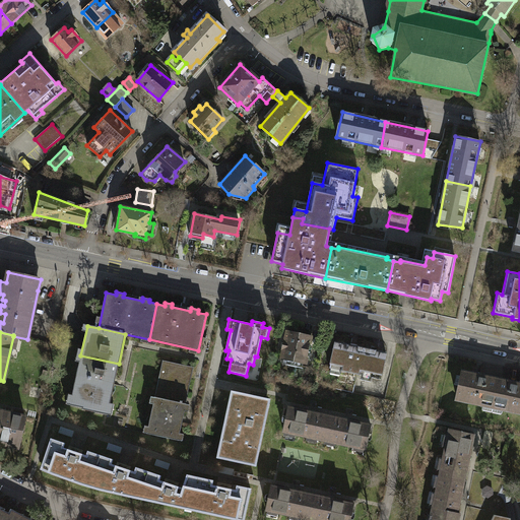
[(311,337),(287,332),(285,342),(284,341),(282,349),(284,349),(282,358),(306,363),(306,360),(308,361),(310,352),(308,351),(311,337)]
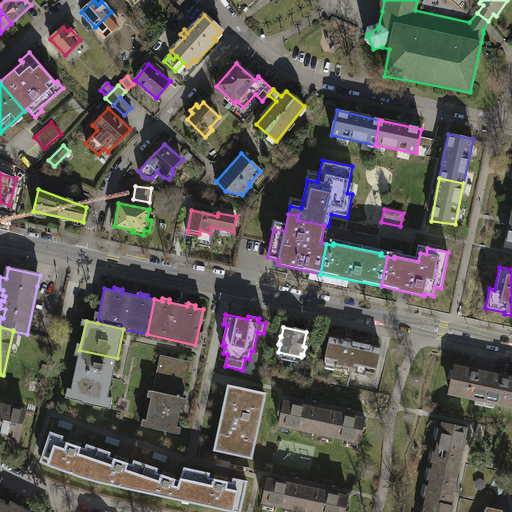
[(381,348),(330,337),(325,363),(375,374),(381,348)]
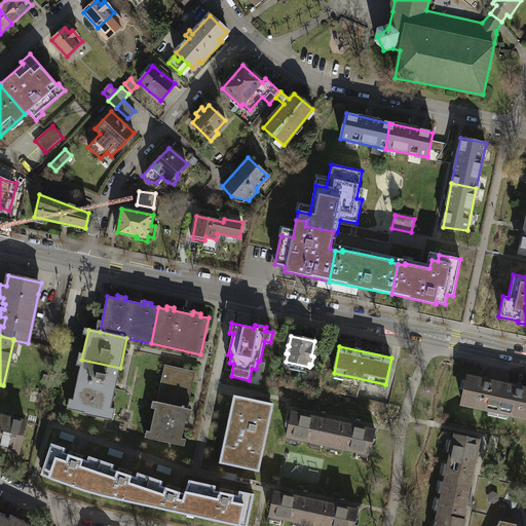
[(109,420),(120,368),(81,360),(71,410),(83,413),(83,414),(109,420)]
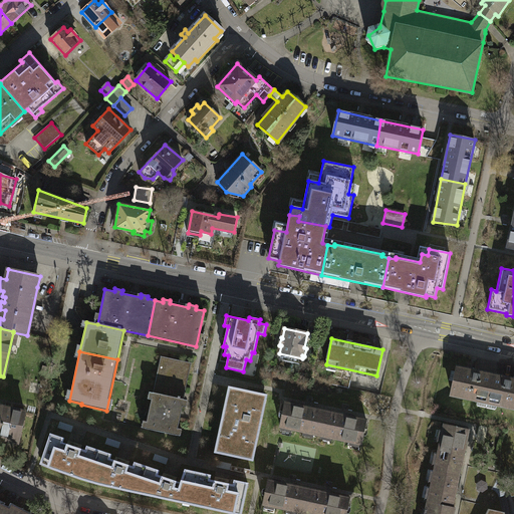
[(153,393),(184,400),(185,395),(192,362),(161,356),(153,393)]
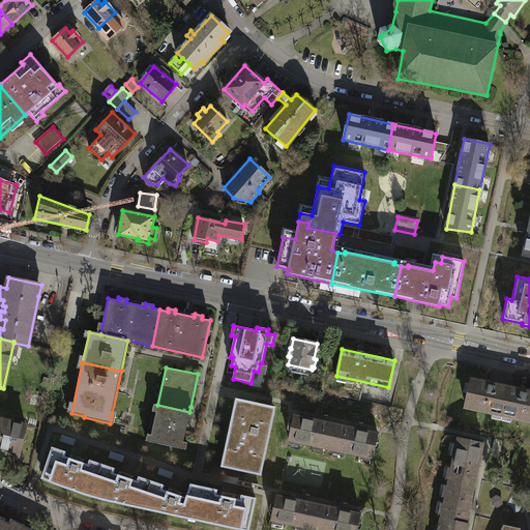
[(315,375),(308,373),(306,383),(313,384),(315,375)]
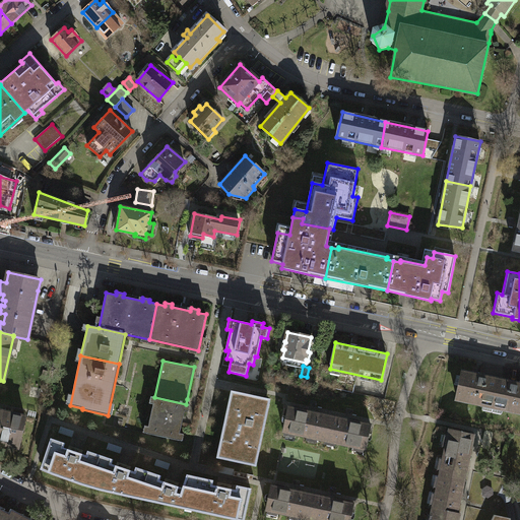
[(457,398),(494,406),(498,380),(462,372),(457,398)]
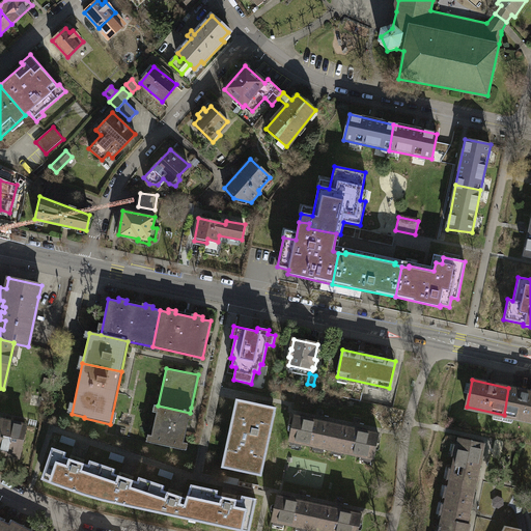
[(530,392),(508,388),(504,415),(530,420),(530,392)]
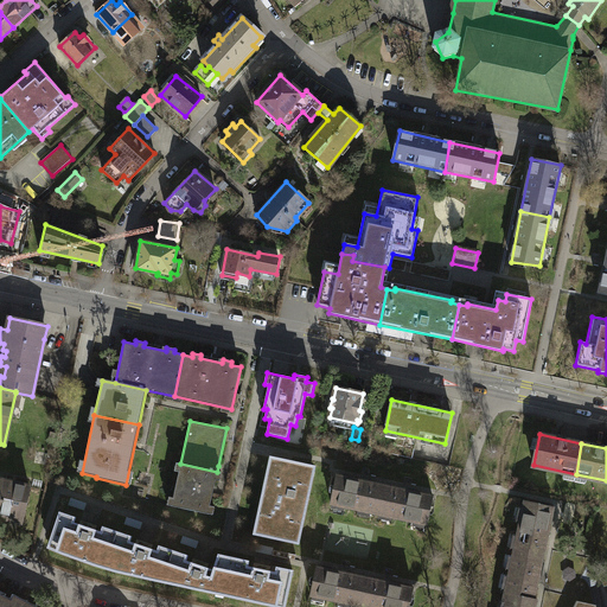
[(308,466),(270,458),(256,524),(263,526),(261,536),(292,542),(294,532),(301,534),(313,477),(306,474),(308,466)]
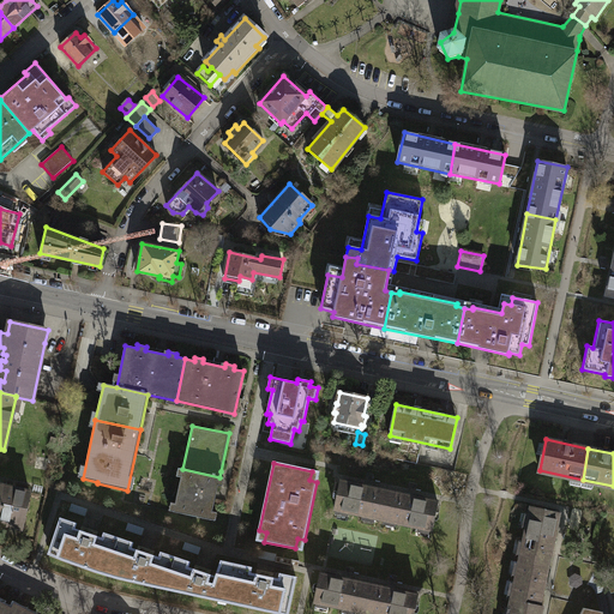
[(211,521),(220,477),(182,469),(174,512),(211,521)]
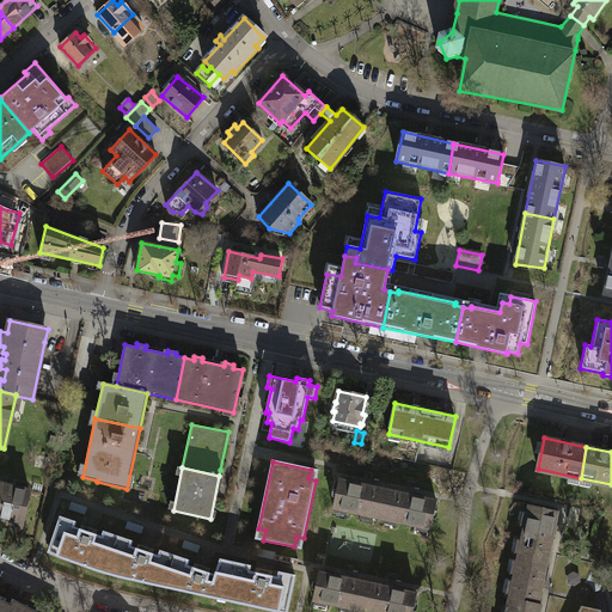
[(380,503),(383,489),(371,487),(371,485),(363,484),(340,479),(334,508),(384,519),(387,505),(380,503)]
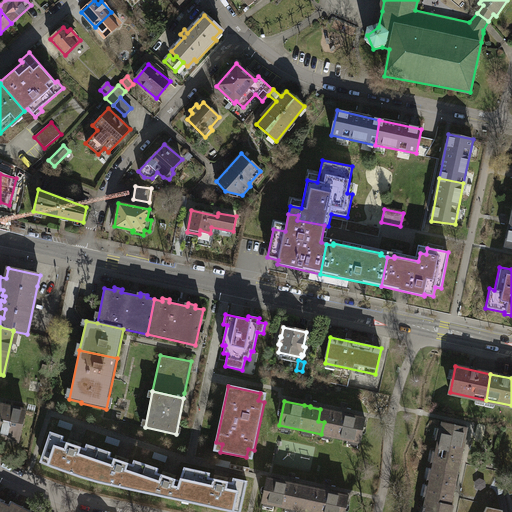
[(25,410),(0,404),(0,433),(19,438),(25,410)]
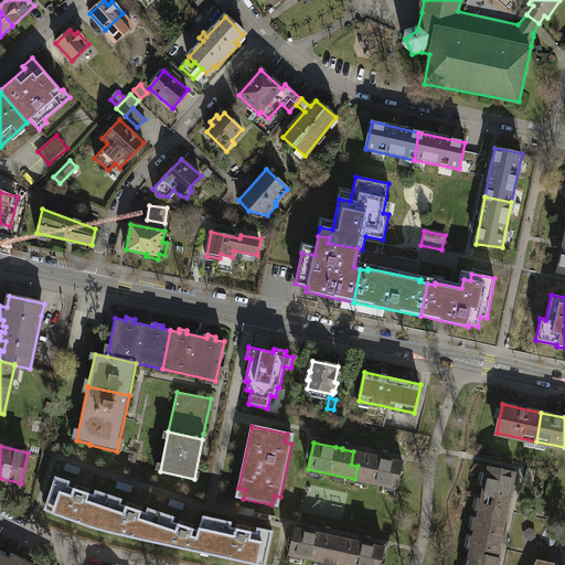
[(374,456),(353,451),(351,465),(358,466),(354,479),(397,489),(403,462),(381,457),(382,457),(374,455),(374,456)]
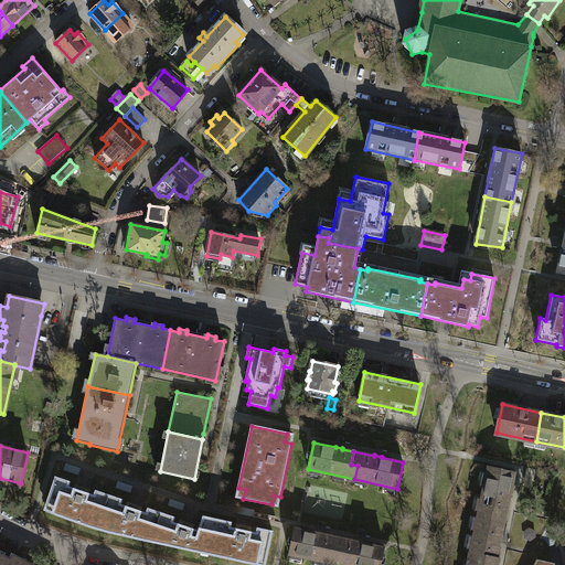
[(489,466),(479,510),(492,512),(491,518),(504,520),(514,471),(489,466)]
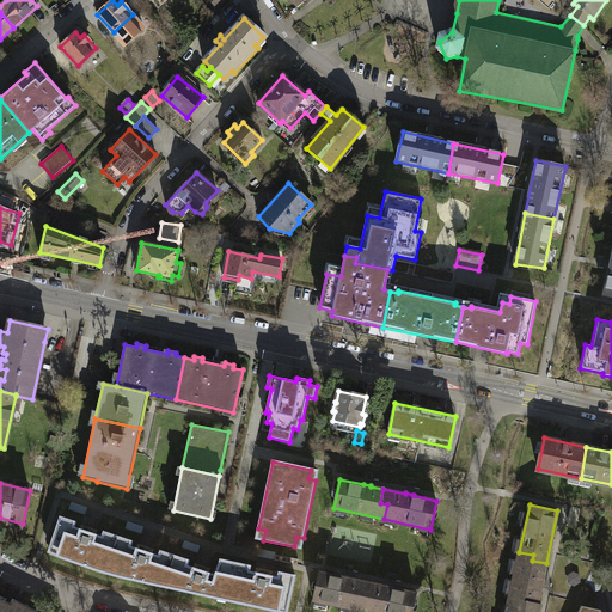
[(98,570),(106,573),(109,565),(118,537),(104,532),(102,537),(74,527),(75,522),(61,518),(50,545),(62,550),(61,557),(98,570)]
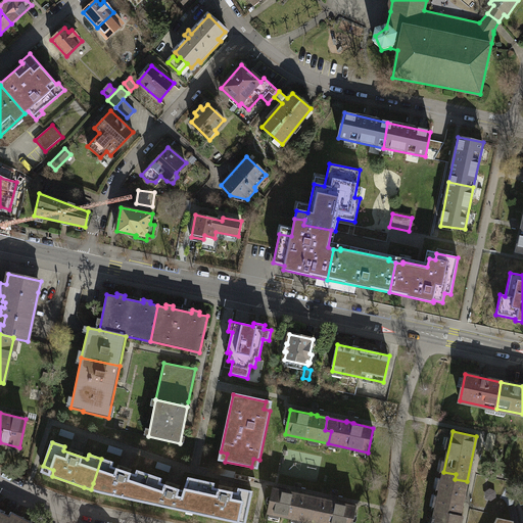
[(113,463),(101,459),(93,483),(91,489),(100,492),(141,502),(149,475),(137,471),(136,475),(111,467),(113,463)]
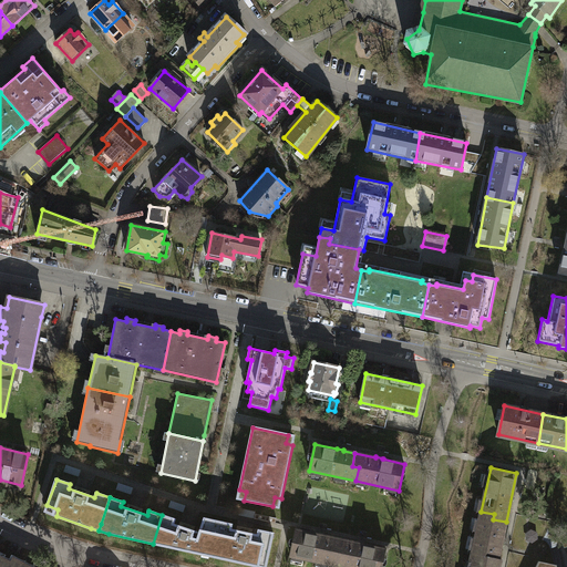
[(494,514),(481,512),(471,560),(473,562),(486,564),(487,556),(498,558),(506,522),(493,519),(494,514)]
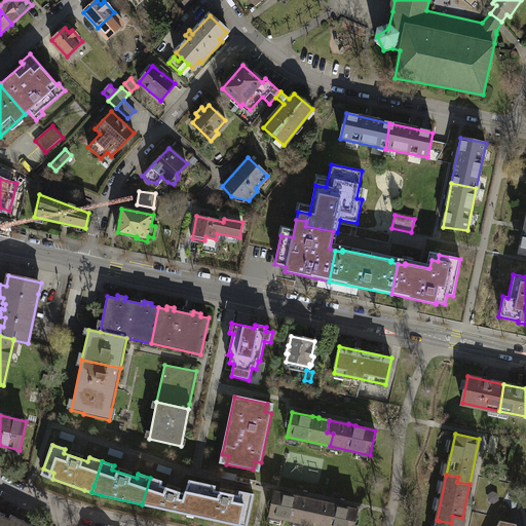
[(162,482),(150,478),(142,504),(195,516),(202,484),(190,481),(185,494),(160,486),(162,482)]
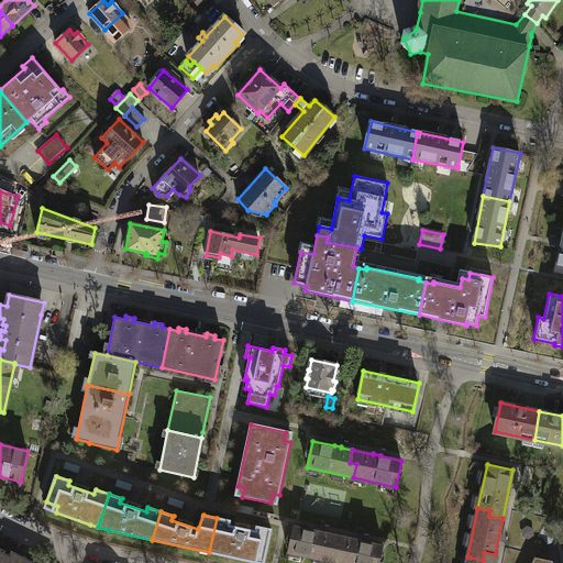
[(231,520),(217,518),(209,552),(253,562),(254,560),(255,555),(265,558),(272,529),(257,527),(256,531),(230,526),(231,520)]
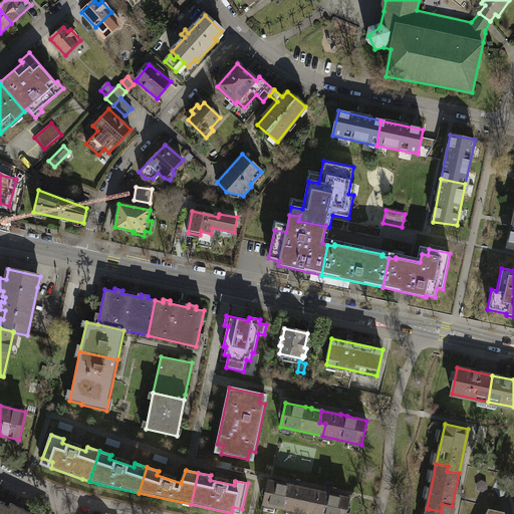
[(263,504),(305,513),(308,501),(302,500),(305,488),(294,486),(295,485),(288,484),(268,480),(263,504)]
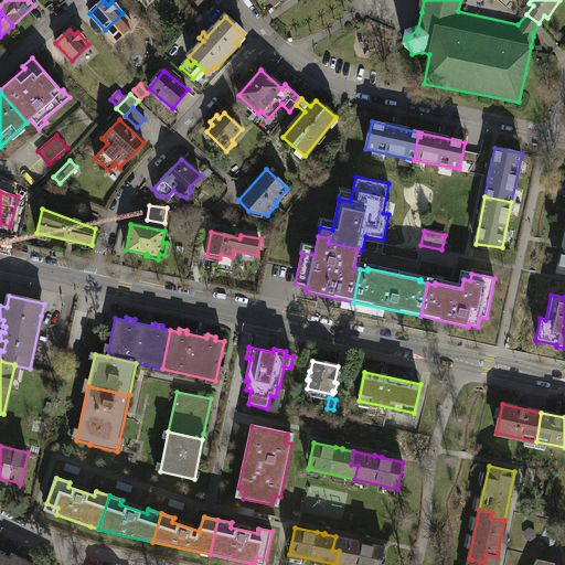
[(356,541),(336,536),(332,550),(339,551),(336,564),(340,564),(380,564),(384,547),(363,542),(356,540),(356,541)]
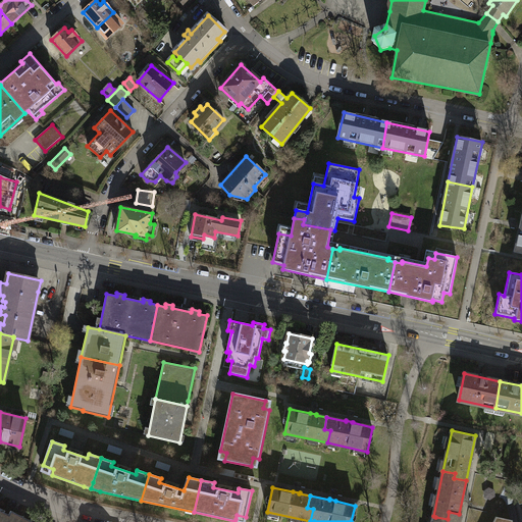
[(448,519),(435,517),(433,521),(462,521),(464,515),(459,514),(449,512),(448,519)]
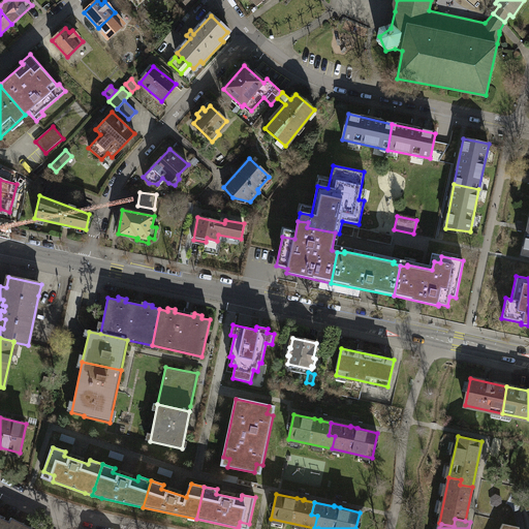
[(8,528),(10,526),(0,520),(0,528),(8,528)]
